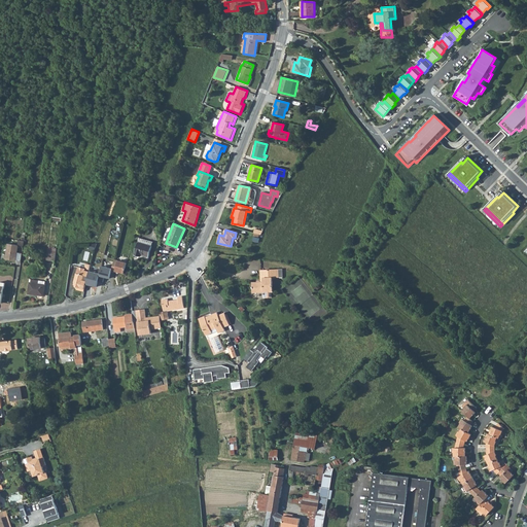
[(148,257),(151,247),(138,242),(134,255),(139,257),(140,255),(148,257)]
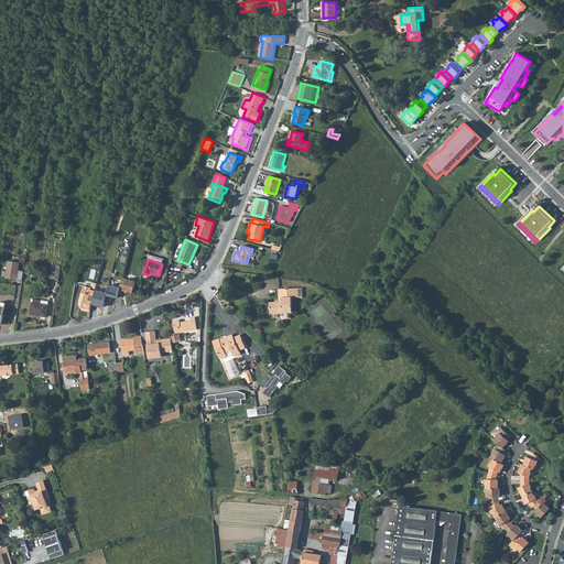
[(9,260),(7,277),(18,279),(21,262),(9,260)]
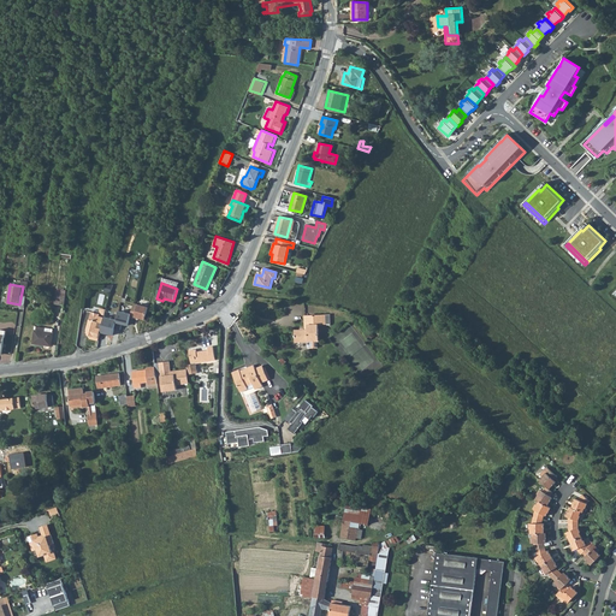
[(64,304),(66,290),(61,290),(61,292),(55,292),(54,303),(64,304)]
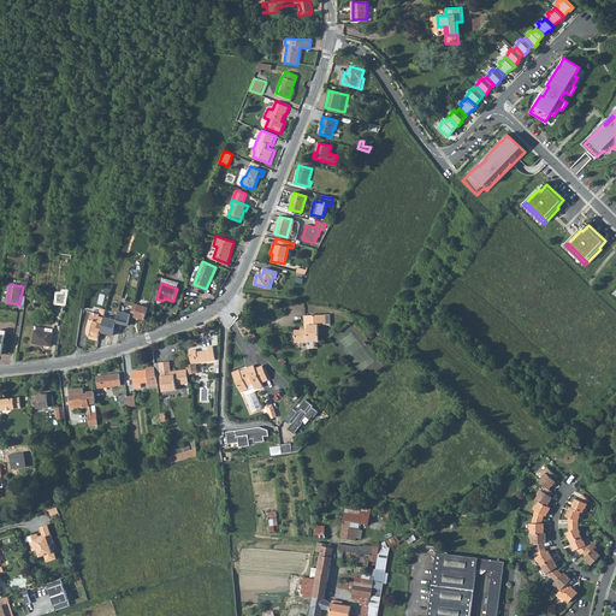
[(148,307),(134,302),(130,315),(134,317),(134,315),(138,317),(144,318),(148,307)]
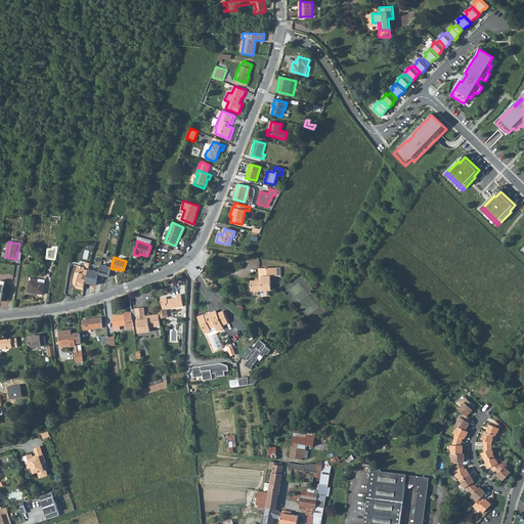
[(80,287),(84,288),(86,279),(82,278),(83,274),(87,274),(88,270),(84,269),(85,267),(83,266),(77,265),(75,277),(77,277),(76,280),(74,280),(74,282),(77,289),(80,287)]
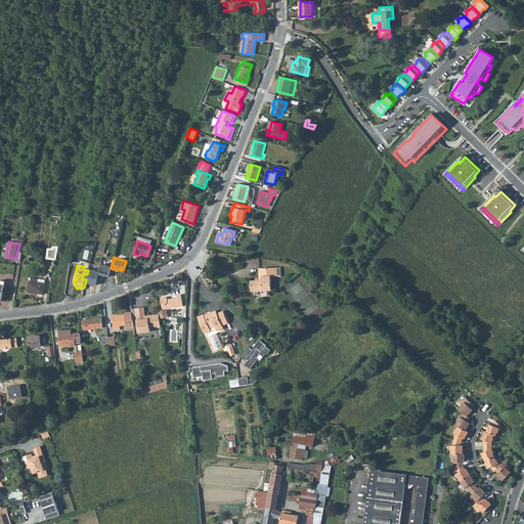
[(275,275),(274,268),(265,268),(265,267),(262,267),(263,268),(259,268),(260,280),(251,281),(251,291),(262,291),(262,296),(270,295),(270,291),(271,290),(271,276),(275,275)]
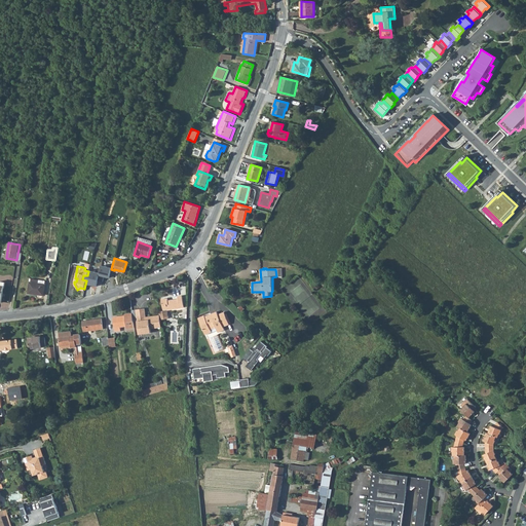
[(45,282),(43,280),(39,279),(38,284),(30,283),(29,293),(43,295),(45,282)]
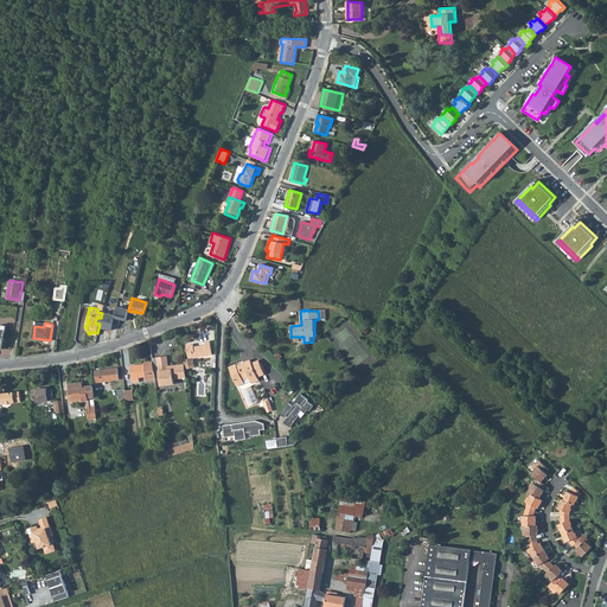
[(370,330),(365,324),(358,328),(363,334),(370,330)]
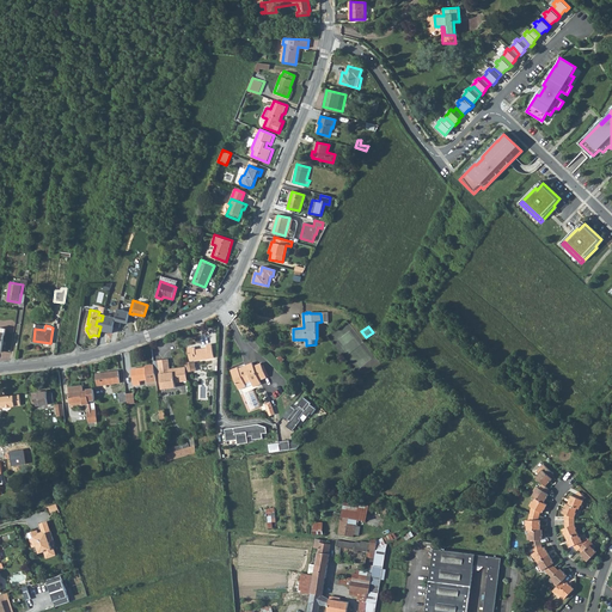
[(213,360),(210,347),(206,347),(206,350),(194,352),(194,349),(187,349),(189,363),(184,363),(185,367),(185,373),(196,372),(194,362),(213,360)]
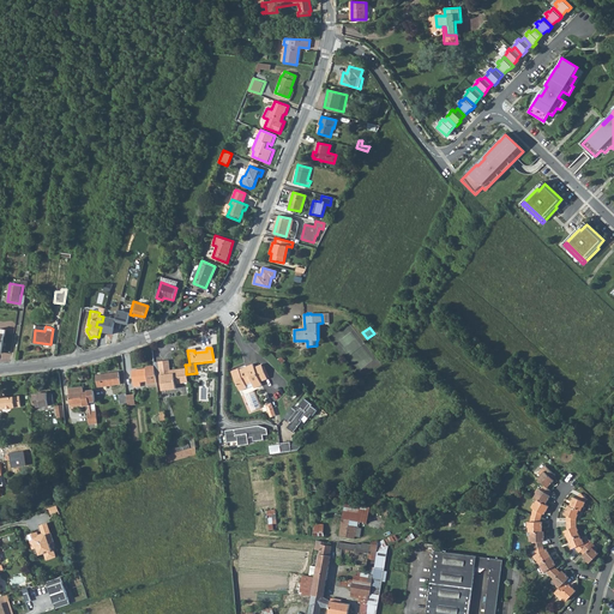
[(173,373),(169,374),(169,371),(168,360),(157,361),(161,391),(174,390),(173,385),(187,384),(186,374),(186,368),(173,369),(173,373)]
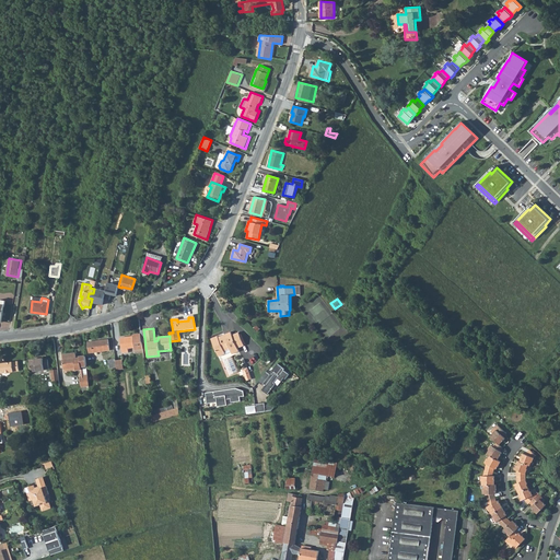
[(244,346),(238,331),(231,335),(230,331),(218,337),(217,336),(210,338),(218,357),(224,353),(223,351),(230,349),(232,353),(238,351),(237,348),(244,346)]
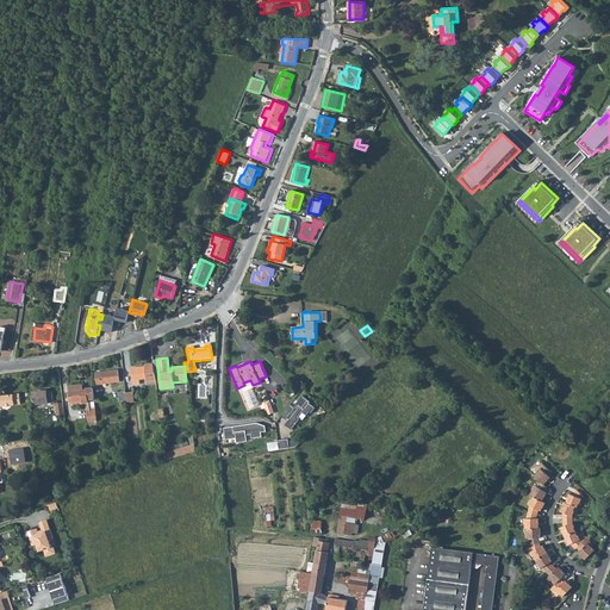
[(145,380),(155,379),(153,365),(131,367),(132,384),(139,383),(139,379),(145,378),(145,380)]
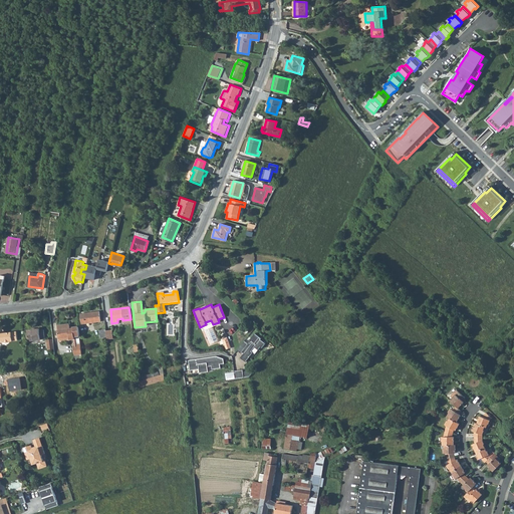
[(100,321),(99,311),(80,313),(82,323),(100,321)]
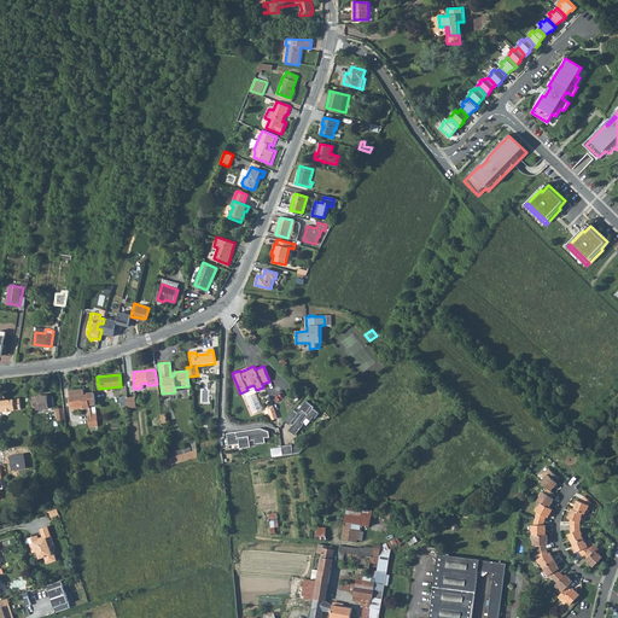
[(89,426),(98,425),(94,395),(93,391),(88,392),(88,394),(85,395),(83,392),(83,389),(69,391),(70,407),(82,404),(83,407),(83,408),(88,407),(89,407),(89,403),(91,403),(92,414),(89,414),(88,414),(89,426)]
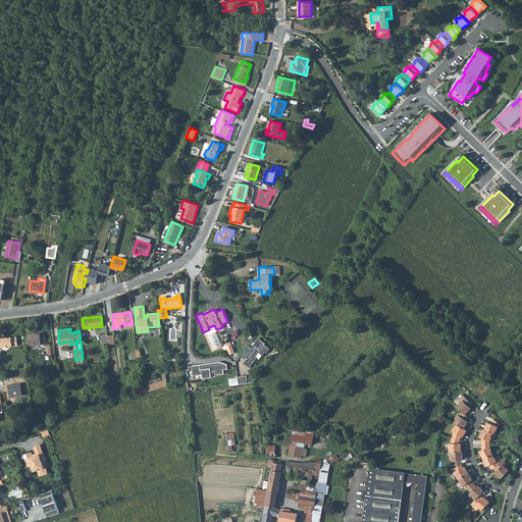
[(47,343),(46,334),(41,334),(41,332),(28,334),(30,346),(42,344),(47,343)]
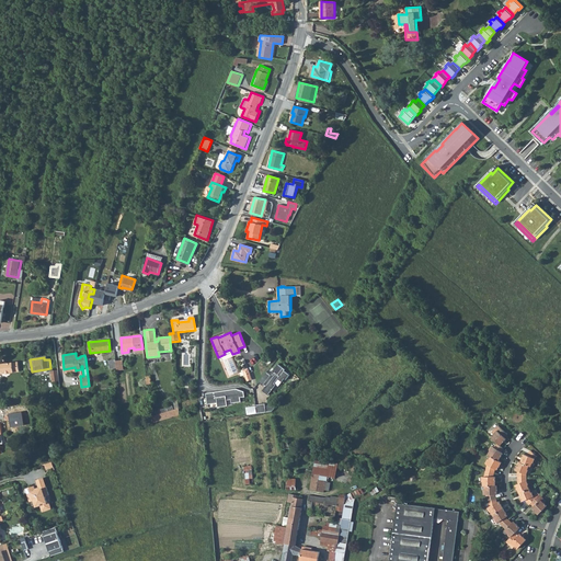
[(19,371),(18,362),(7,363),(1,364),(1,363),(0,362),(0,374),(4,374),(6,374),(10,374),(11,373),(19,371)]
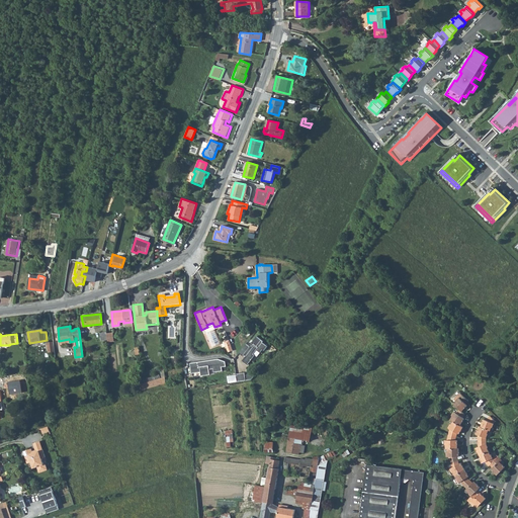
[(246,343),(239,352),(243,355),(244,354),(246,355),(242,360),(248,364),(255,355),(254,353),(257,349),(260,352),(263,349),(264,350),(268,345),(263,342),(263,340),(257,336),(252,342),(252,343),(250,346),(246,343)]
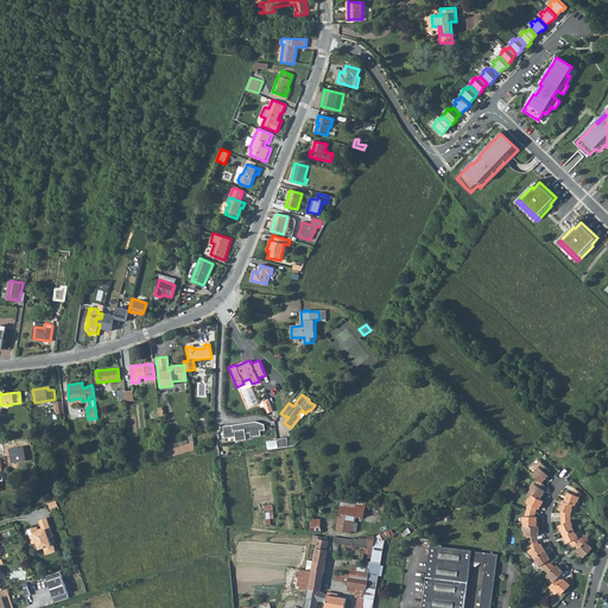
[(263,400),(267,411),(273,409),(270,398),(263,400)]
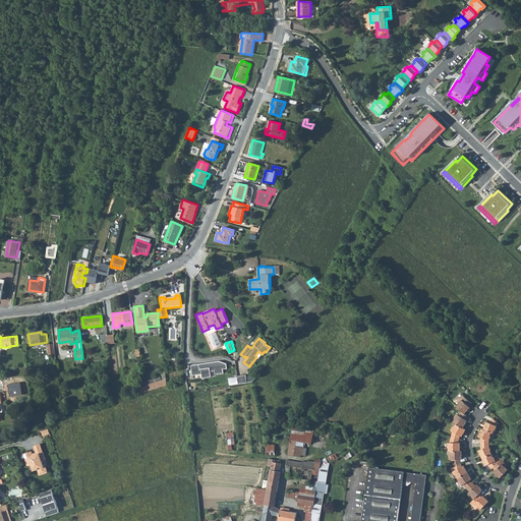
[(201,363),(191,364),(193,374),(201,373),(203,377),(211,375),(211,370),(215,370),(215,373),(224,372),(223,368),(227,367),(227,363),(219,360),(203,362),(204,363),(201,364),(201,363)]
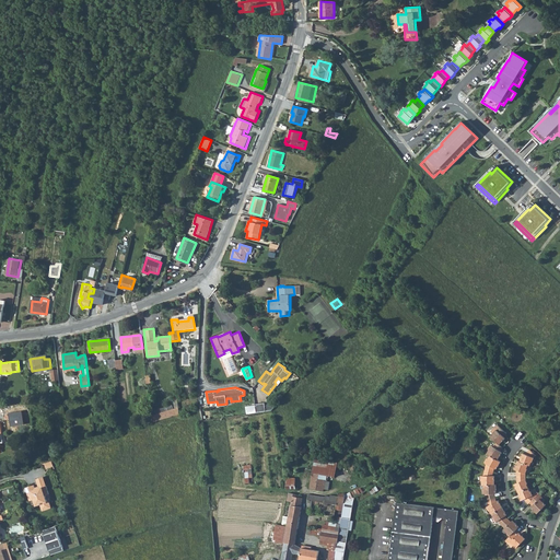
[(265,403),(255,404),(256,412),(266,410),(265,403)]
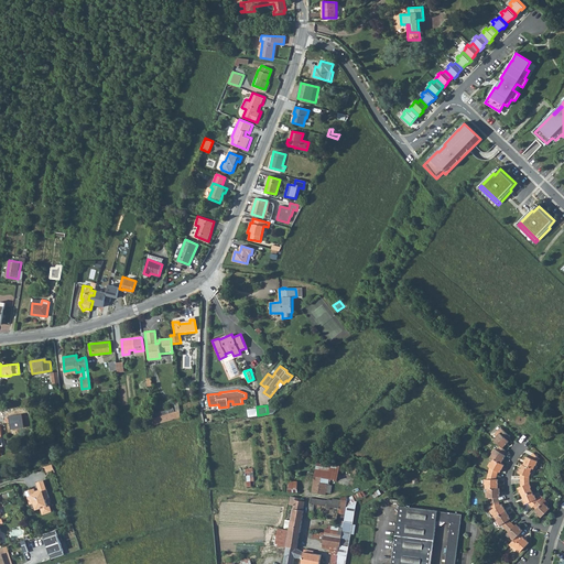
[(152,425),(166,421),(181,418),(180,410),(151,419),(152,425)]
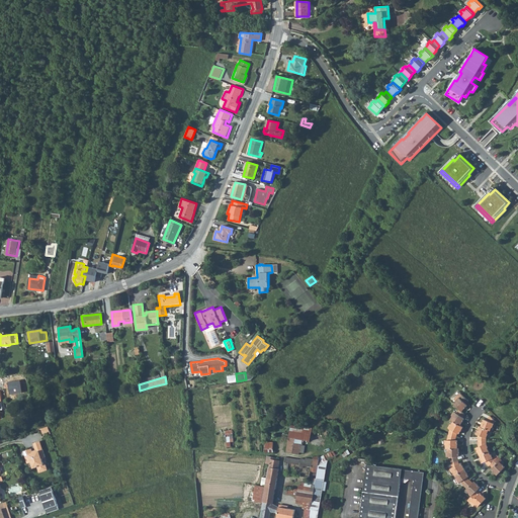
[(7,382),(9,395),(21,393),(19,380),(7,382)]
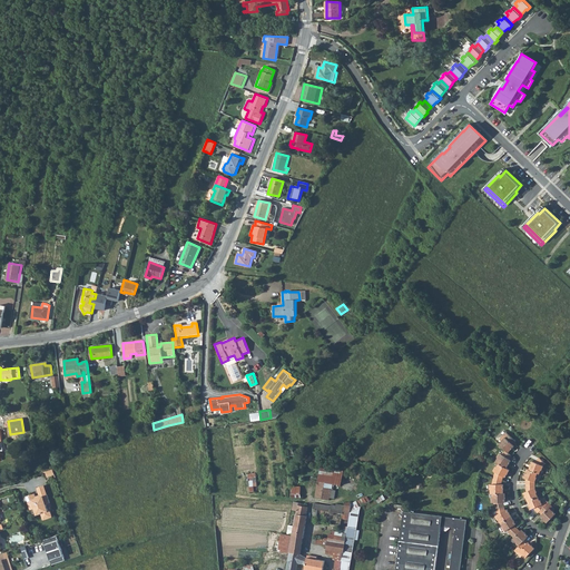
[(503,442),(500,444),(505,450),(508,452),(511,449),(509,446),(512,444),(516,441),(508,433),(501,440),(503,442)]
